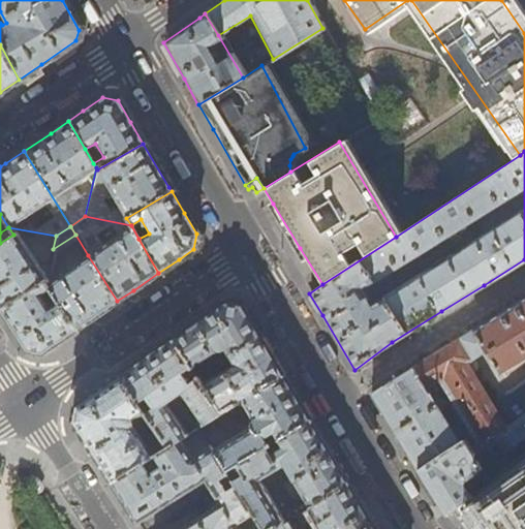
[(14,234),(13,235),(0,243),(0,309),(43,282),(44,284),(50,262),(35,267),(14,234)]
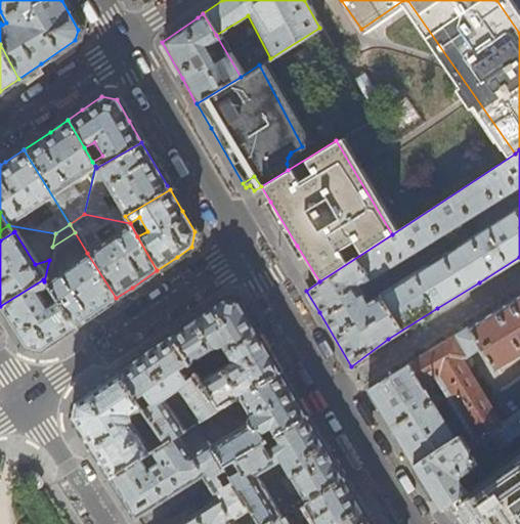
[(87,253),(44,281),(48,287),(56,300),(74,326),(99,309),(116,298),(87,253)]
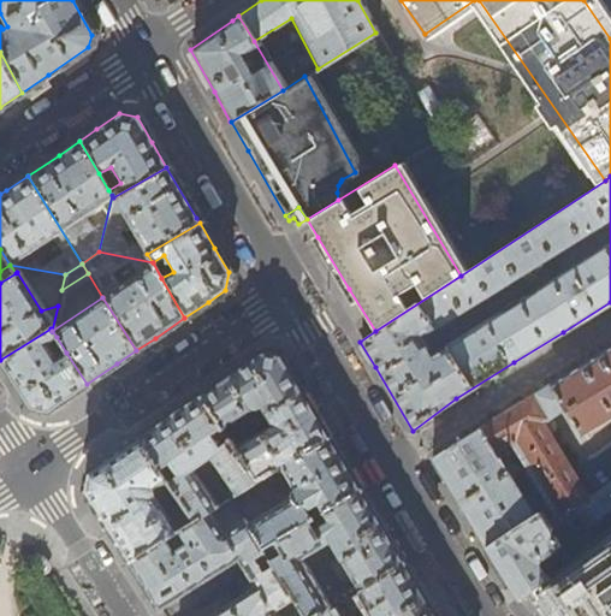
[(46,344),(57,337),(52,331),(51,329),(0,360),(0,365),(13,385),(29,408),(46,412),(73,394),(87,384),(66,353),(55,359),(46,344)]
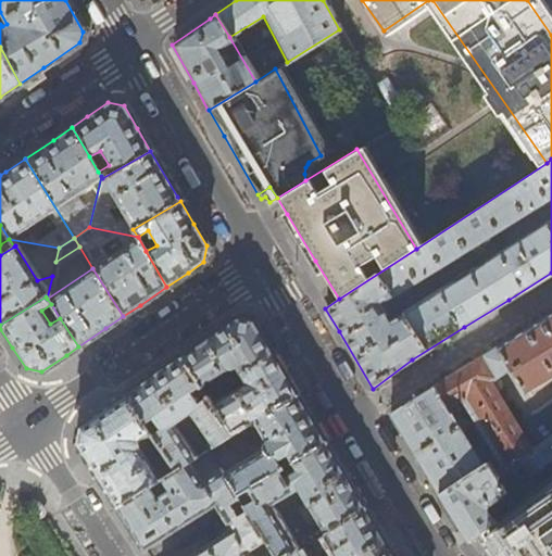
[(522,390),(551,371),(551,310),(486,351),(468,362),(440,379),(453,401),(478,442),(489,459),(486,462),(493,475),(529,447),(530,449),(551,431),(551,396),(534,412),(532,411),(513,425),(492,391),(498,389),(498,384),(496,380),(493,379),(493,378),(509,369),(522,390)]
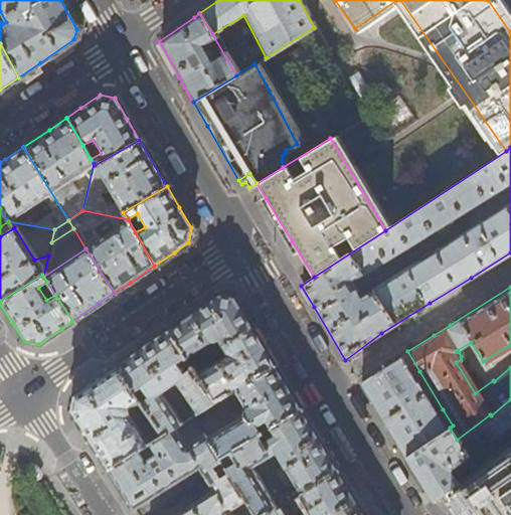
[(192,313),(165,331),(189,366),(195,362),(193,358),(191,359),(188,355),(211,340),(213,341),(216,340),(220,347),(251,329),(233,298),(218,295),(192,313)]
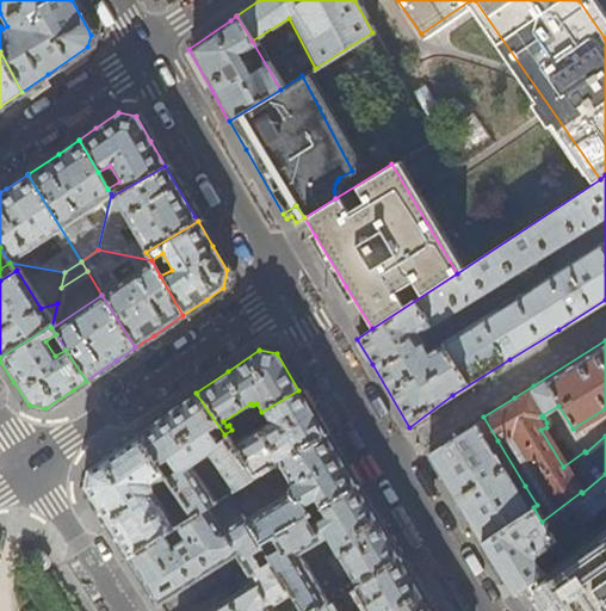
[(298,390),(261,412),(269,423),(232,445),(253,477),(269,469),(325,434),(311,412),(298,390)]
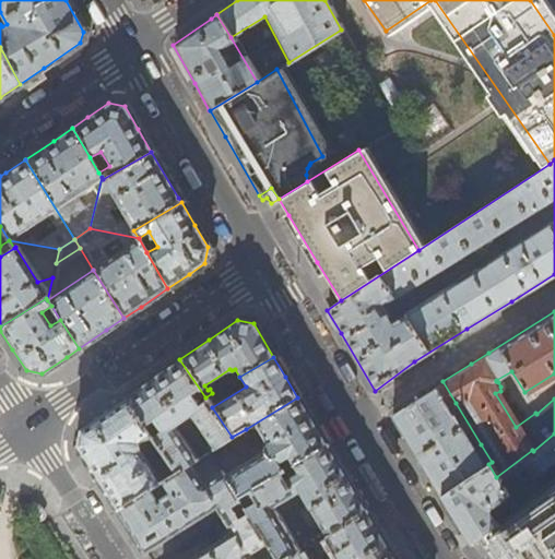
[(209,402),(205,397),(179,359),(145,382),(125,397),(176,472),(189,463),(195,460),(173,427),(190,416),(213,449),(232,437),(212,407),(209,402)]
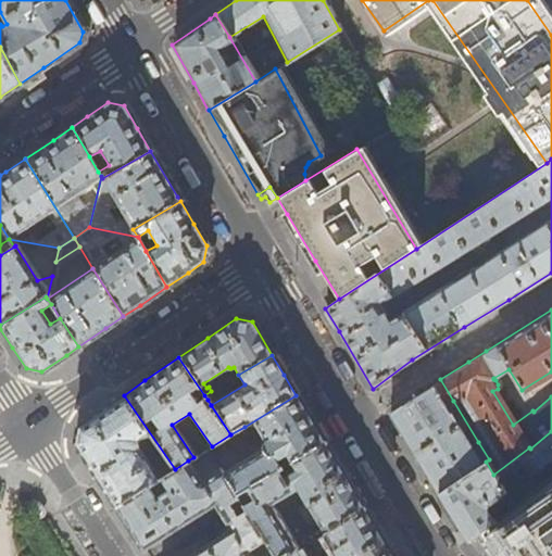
[(443,406),(453,401),(440,379),(386,411),(413,455),(437,495),(486,462),(489,459),(478,442),(468,449),(443,406)]
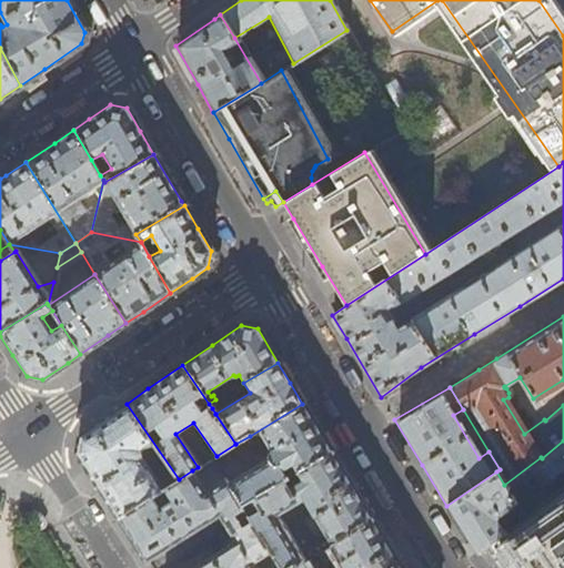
[(215,399),(209,404),(212,408),(219,405),(215,399)]
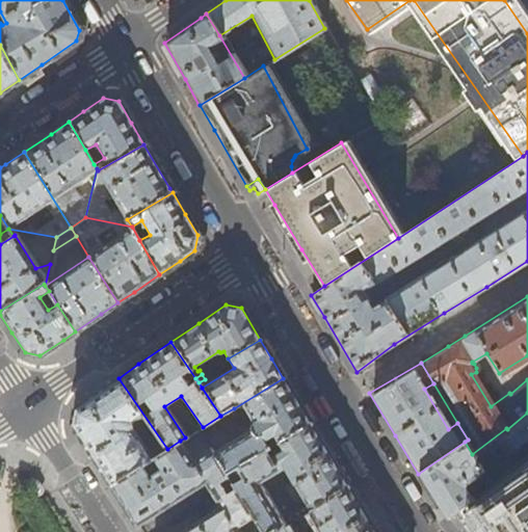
[(110,485),(167,449),(119,378),(96,394),(74,408),(72,416),(70,424),(84,447),(110,485)]
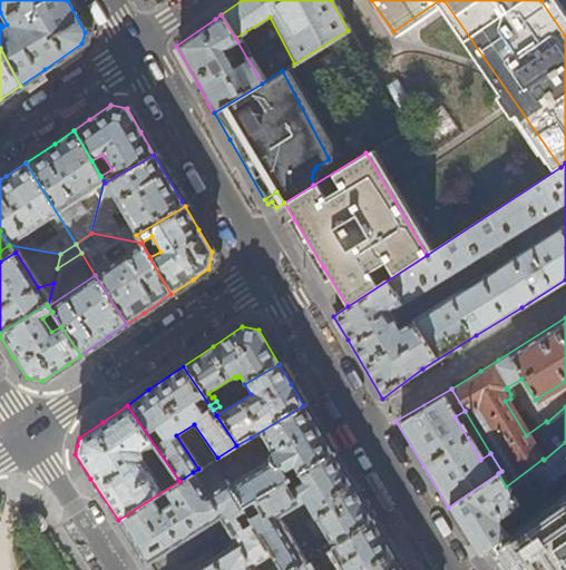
[(303,405),(251,438),(259,450),(266,445),(271,453),(269,461),(227,484),(242,508),(332,453),(318,430),(303,405)]
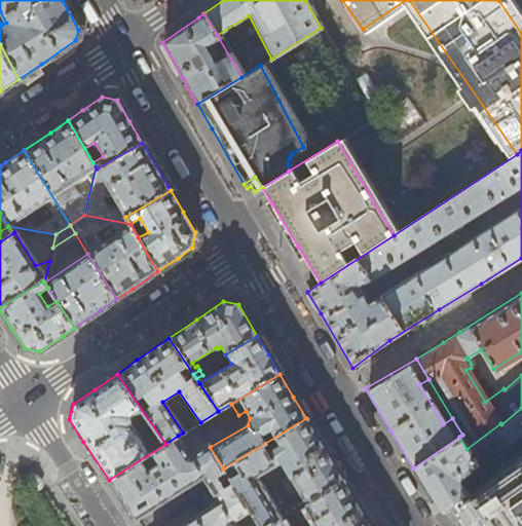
[(461,489),(456,481),(461,478),(477,466),(489,459),(490,460),(499,453),(521,435),(521,408),(501,424),(500,423),(467,449),(459,437),(413,468),(436,506),(440,512),(453,501),(464,493),(461,489)]
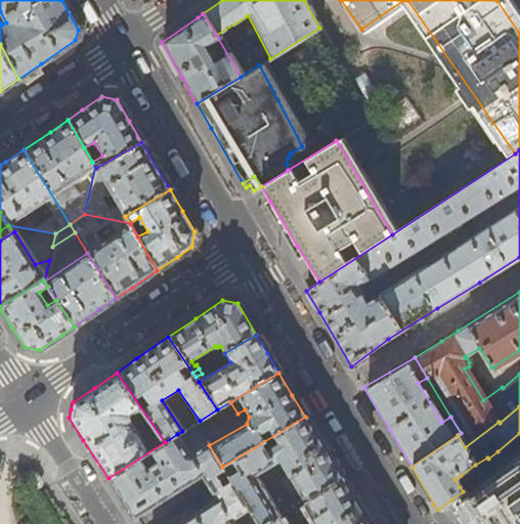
[(305,417),(222,467),(228,476),(252,513),(258,523),(266,523),(278,517),(255,477),(279,462),(288,474),(278,479),(288,495),(297,490),(303,501),(342,479),(318,439),(305,417)]
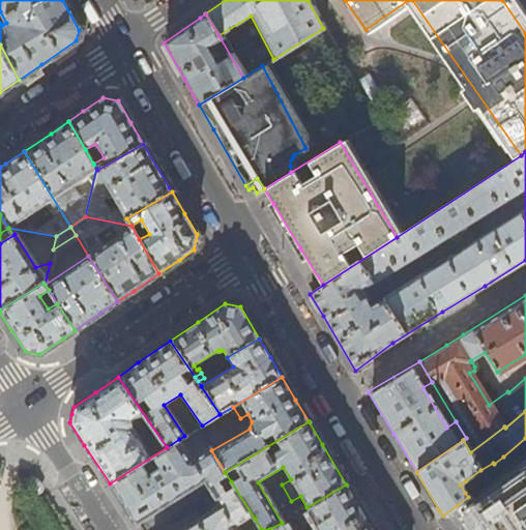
[(179,439),(167,447),(110,483),(136,525),(139,529),(138,529),(152,529),(188,508),(181,496),(204,481),(211,494),(231,481),(225,472),(211,450),(209,446),(191,458),(179,439)]
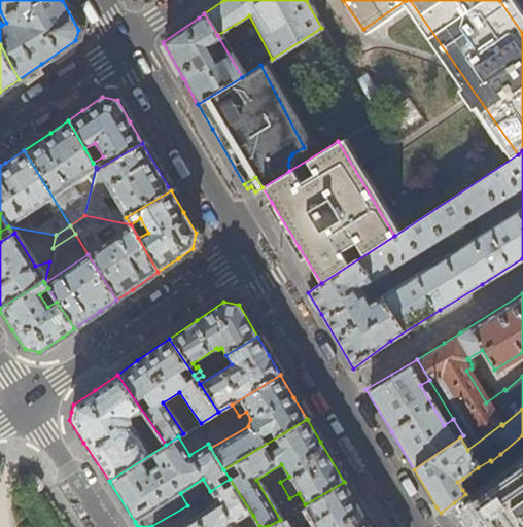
[(522,526),(522,466),(475,499),(468,491),(465,494),(454,502),(469,526),(522,526)]
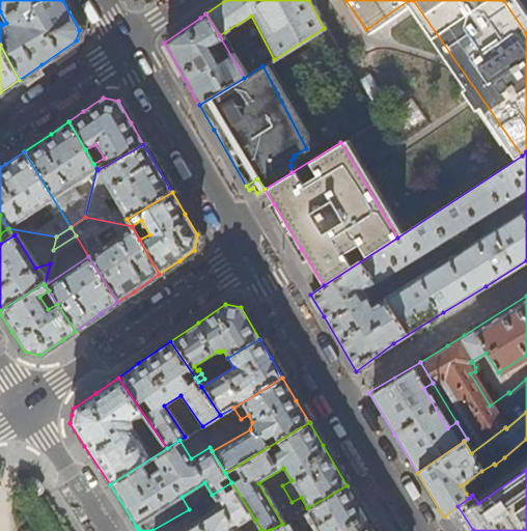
[(231,482),(212,495),(219,506),(196,521),(189,509),(153,530),(261,530),(255,520),(231,482)]
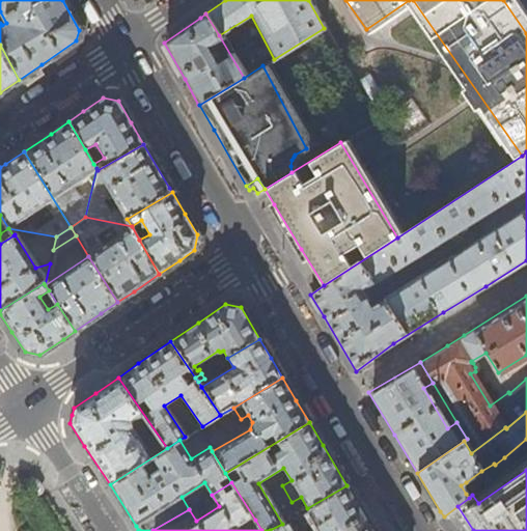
[(347,485),(307,508),(321,530),(286,530),(282,524),(270,530),(373,530),(359,506),(347,485)]
